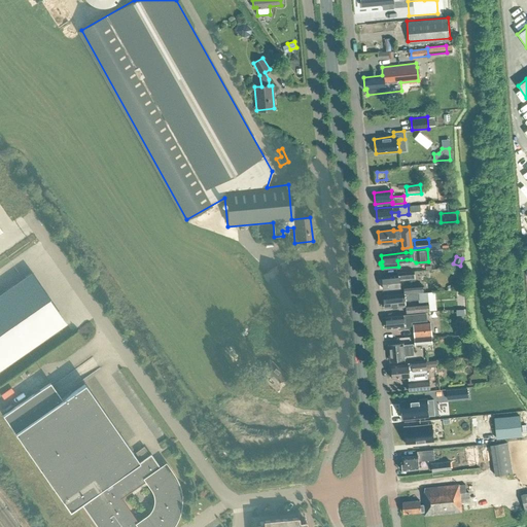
[(399,278),(414,277),(414,270),(397,271),(397,274),(382,275),(383,288),(399,286),(399,278)]
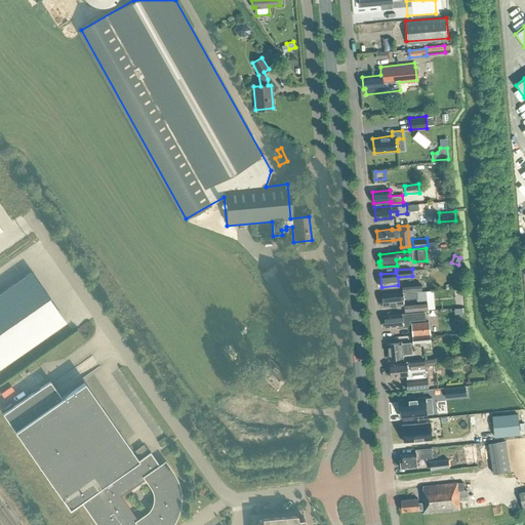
[(0,366),(66,322),(30,272),(0,292),(0,366)]
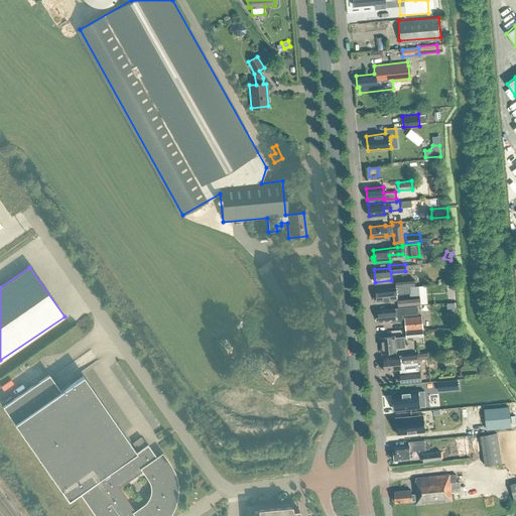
[(417,285),(409,286),(409,285),(399,286),(376,289),(377,301),(397,298),(396,293),(409,292),(409,295),(418,295),(417,285)]
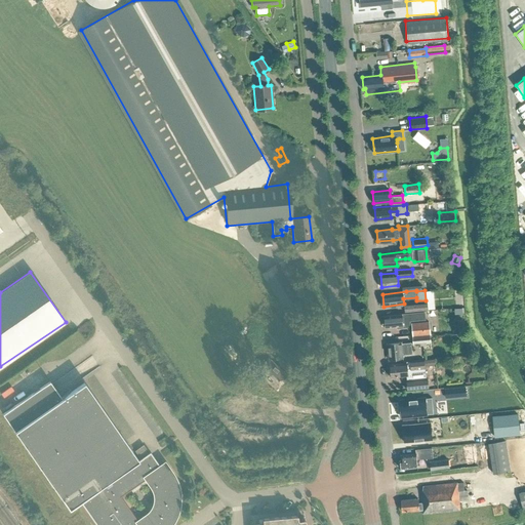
[(428,310),(427,303),(409,304),(410,312),(428,310)]
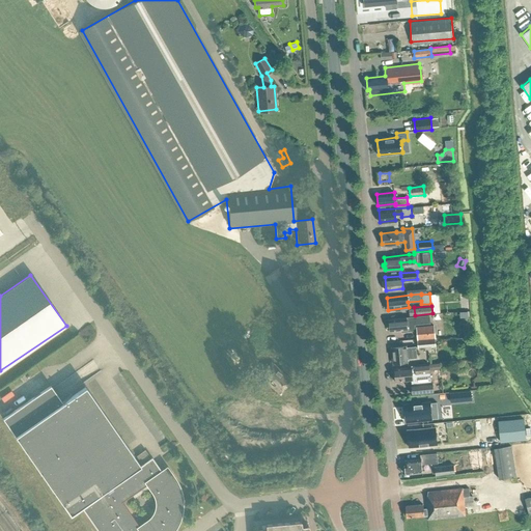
[(429,314),(420,315),(388,318),(389,330),(398,329),(402,332),(413,331),(415,329),(414,325),(430,323),(429,314)]
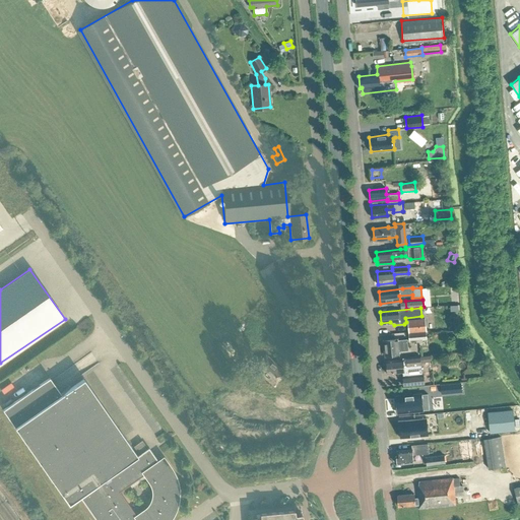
[(407,332),(425,330),(424,318),(406,319),(407,332)]
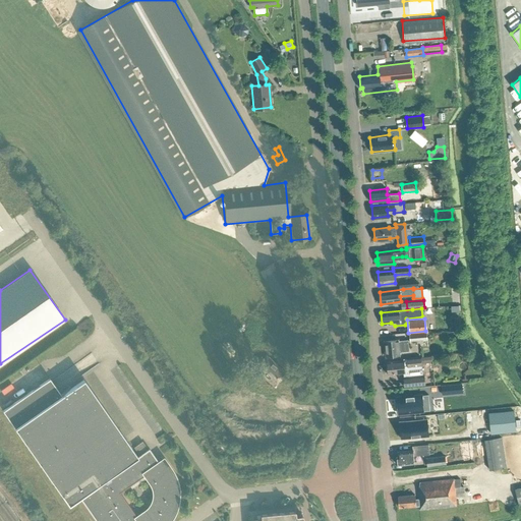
[(425,332),(409,334),(409,341),(426,339),(425,332)]
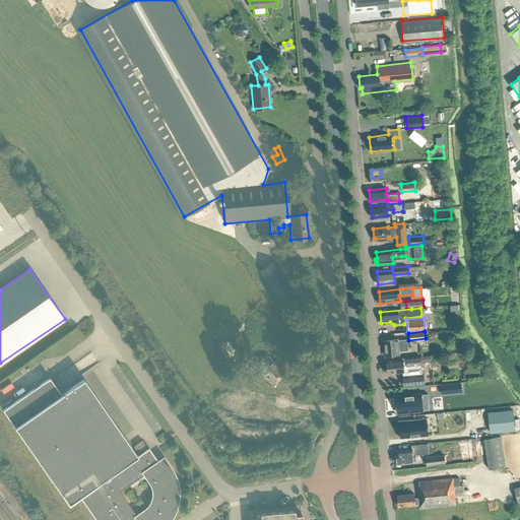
[(398,350),(407,349),(406,338),(397,339),(397,338),(383,339),(384,354),(399,353),(398,350)]
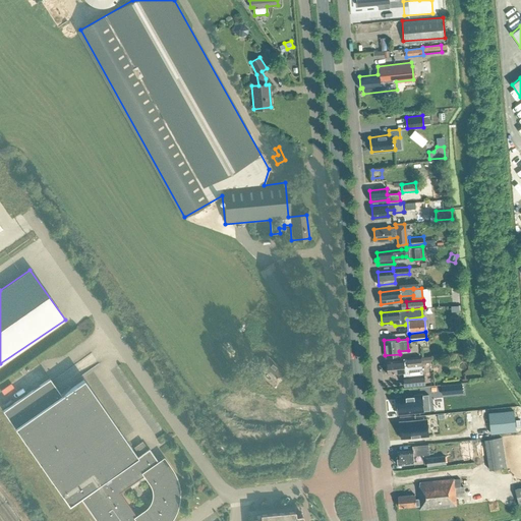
[(273,387),(285,372),(266,355),(257,364),(258,365),(254,370),(273,387)]
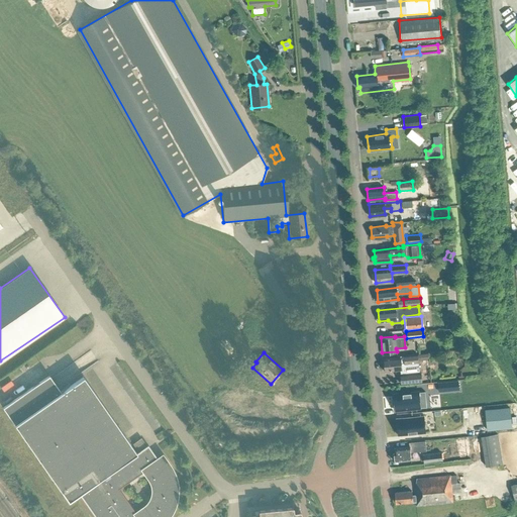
[(428,353),(417,354),(400,355),(400,356),(384,358),(384,365),(383,366),(383,369),(385,369),(385,371),(399,370),(400,384),(421,382),(420,373),(418,373),(417,360),(428,359),(428,353)]
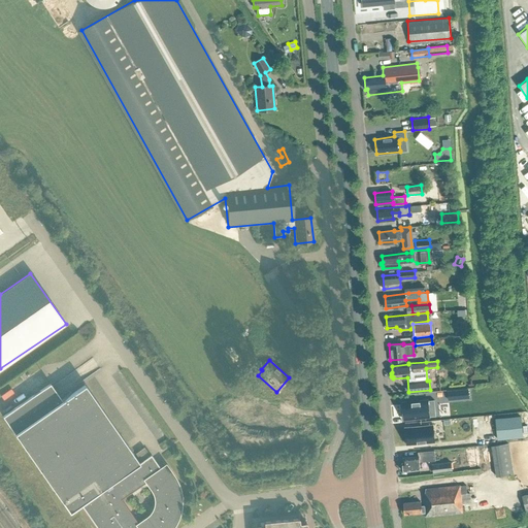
[(150,456),(139,463),(133,454),(85,385),(62,401),(51,384),(3,417),(69,513),(80,504),(97,527),(169,527),(171,526),(175,519),(177,512),(178,503),(178,495),(176,487),(173,481),(169,473),(163,477),(160,472),(162,471),(151,455),(150,456)]
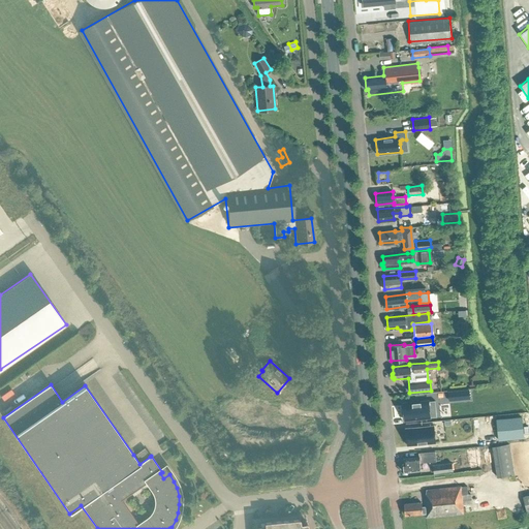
[(448,401),(470,399),(469,389),(447,391),(448,401)]
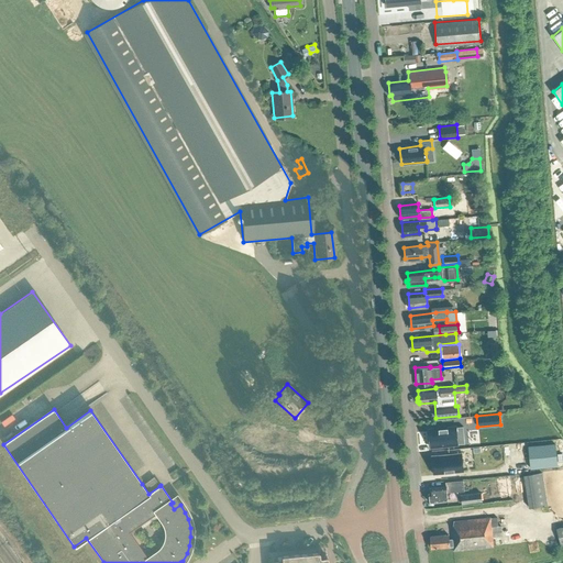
[(15,416),(6,422),(9,427),(19,420),(15,416)]
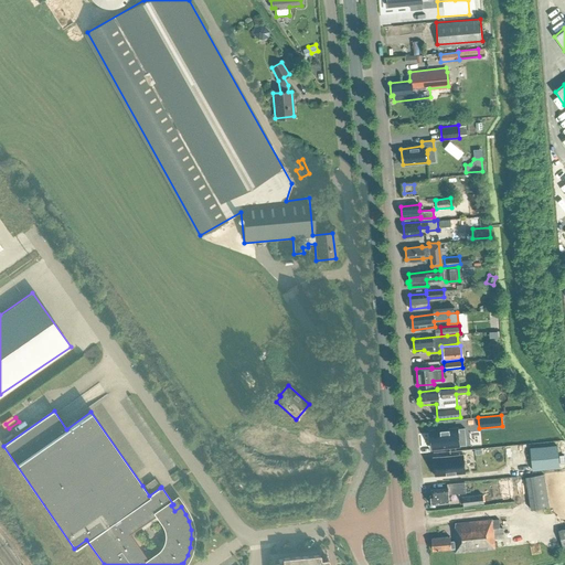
[(460,427),(427,430),(428,448),(455,446),(454,435),(461,434),(460,427)]
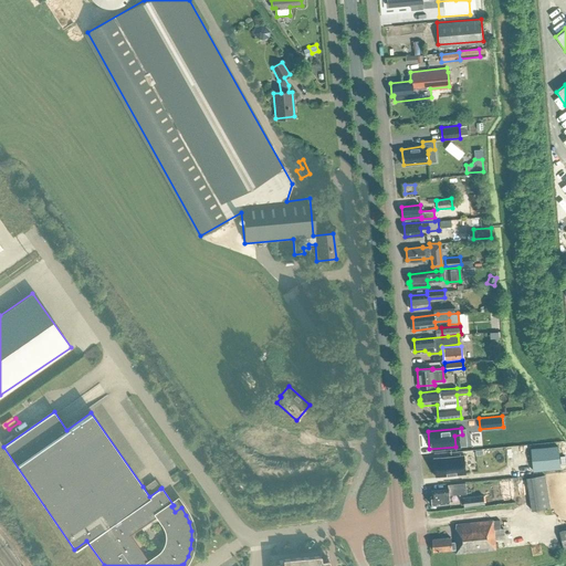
[(533,471),(561,469),(558,446),(531,448),(533,471)]
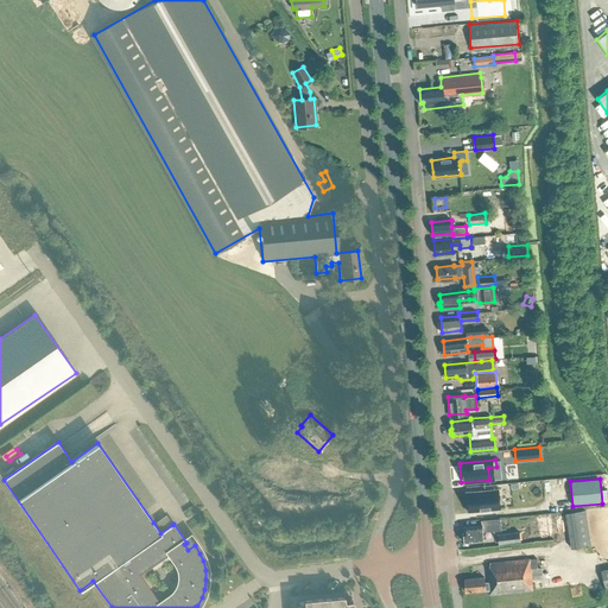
[(496,489),(464,493),(467,511),(499,508),(496,489)]
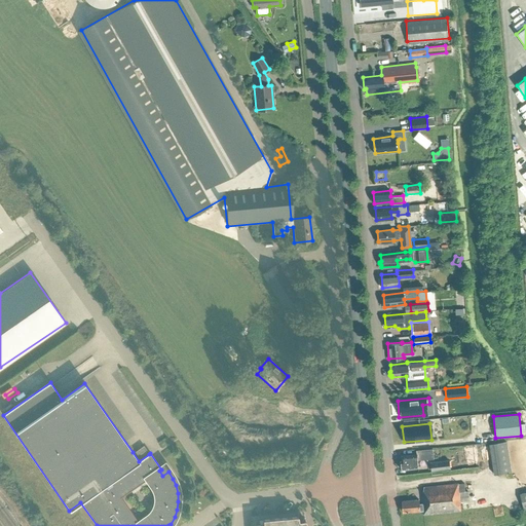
[(497,474),(510,472),(505,442),(492,444),(497,474)]
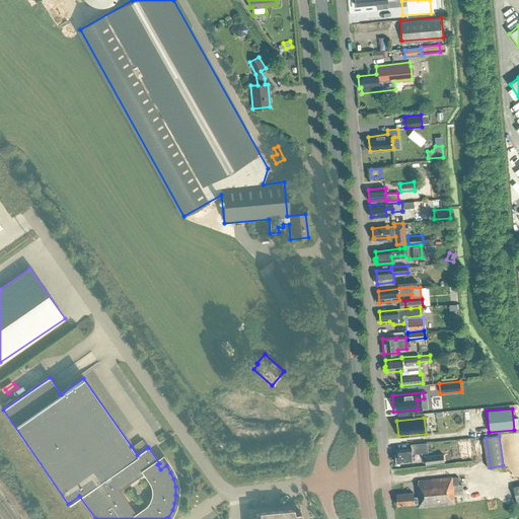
[(147,448),(141,439),(131,446),(137,455),(147,448)]
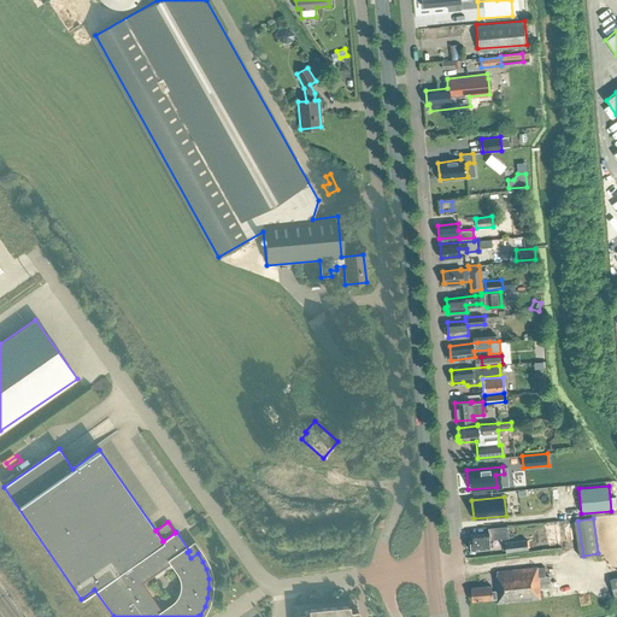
[(558,524),(546,526),(547,536),(559,535),(558,524)]
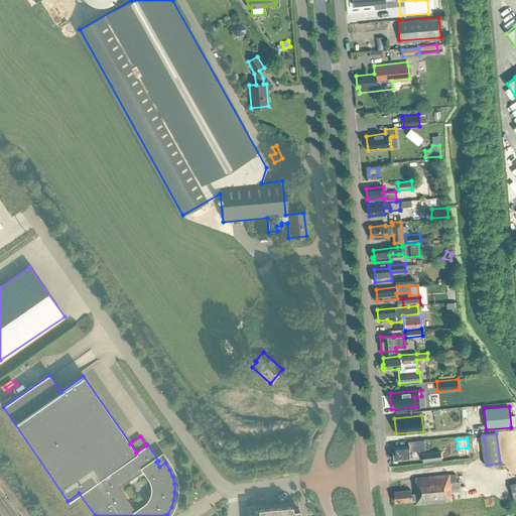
[(407,440),(407,443),(407,445),(392,446),(392,450),(391,450),(391,453),(390,454),(390,457),(392,458),(392,460),(409,458),(408,450),(423,449),(423,439),(407,440)]
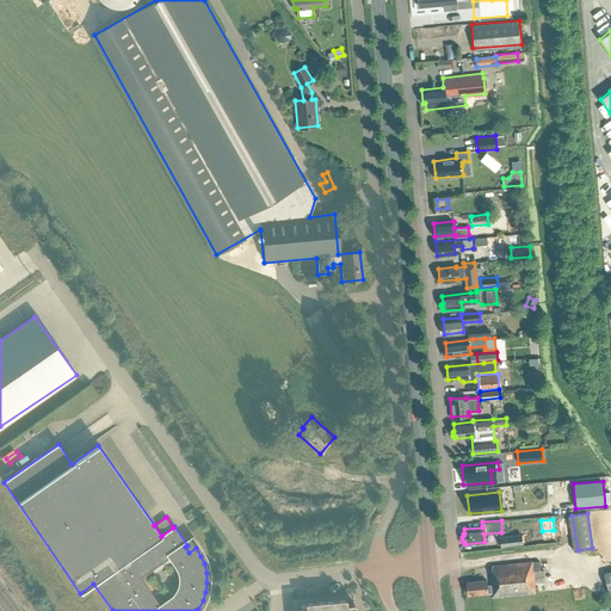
[(523,543),(522,535),(499,537),(500,545),(520,543),(523,543)]
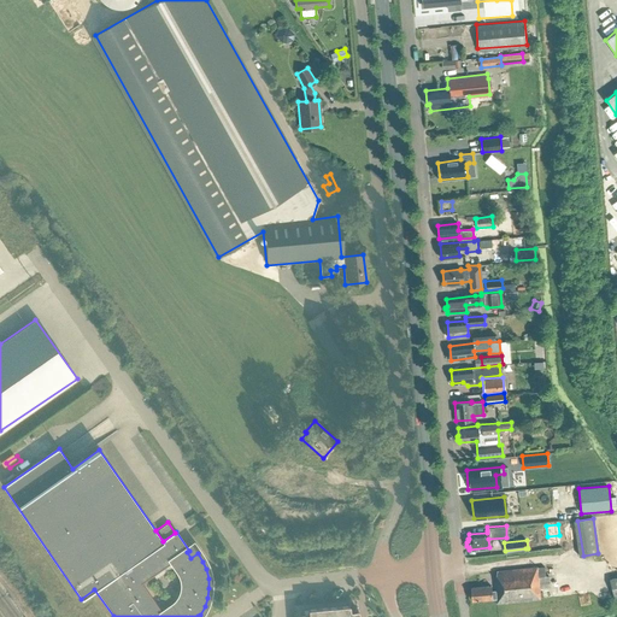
[(547,576),(544,576),(542,566),(536,568),(535,566),(495,571),(495,581),(494,582),(494,591),(491,592),(489,586),(470,587),(471,601),(495,599),(495,604),(539,599),(538,588),(548,587),(547,576)]
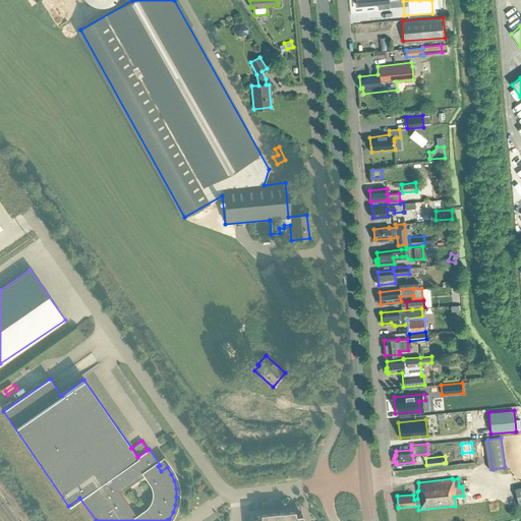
[(302,520),(302,516),(295,517),(295,512),(259,515),(261,520),(253,520),(252,520),(302,520)]
